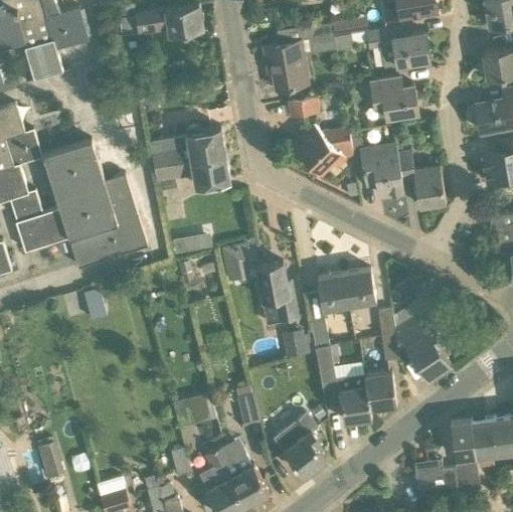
[(0,83),(2,83),(0,75),(0,46),(20,41),(32,80),(61,71),(54,48),(88,39),(87,37),(83,38),(75,10),(78,9),(77,7),(59,12),(45,16),(40,0),(7,0),(6,0),(5,0),(0,0),(0,83)]
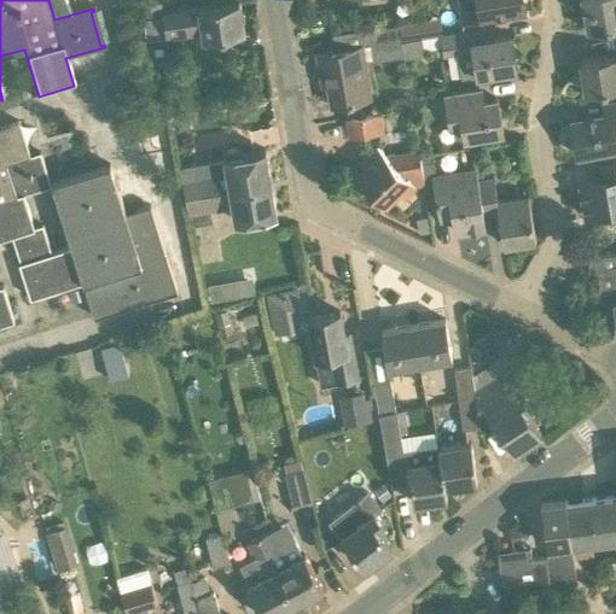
[(6,0),(7,0),(9,0),(48,0),(54,19),(71,15),(64,0),(6,0)]
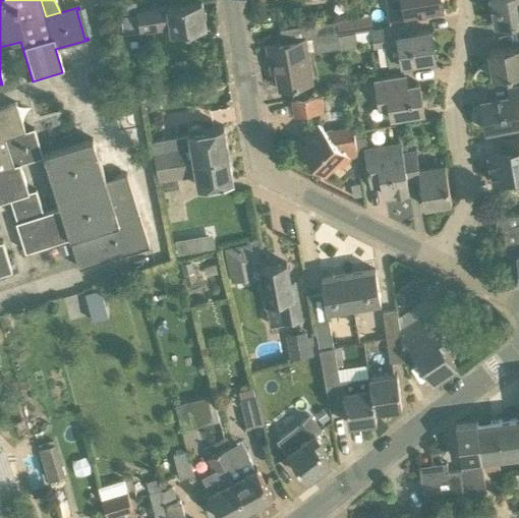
[(438,0),(382,0),(387,23),(405,21),(404,16),(440,10),(438,0)]
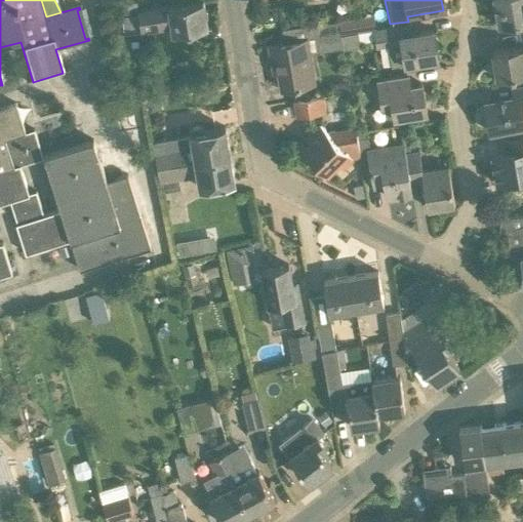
[(517,26),(519,37),(522,36),(522,0),(491,0),(497,29),(517,26)]
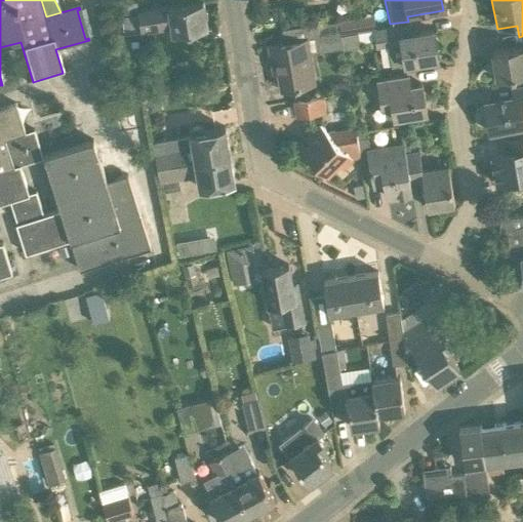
[(94,21),(118,16),(126,15),(126,14),(125,3),(92,8),(94,21)]
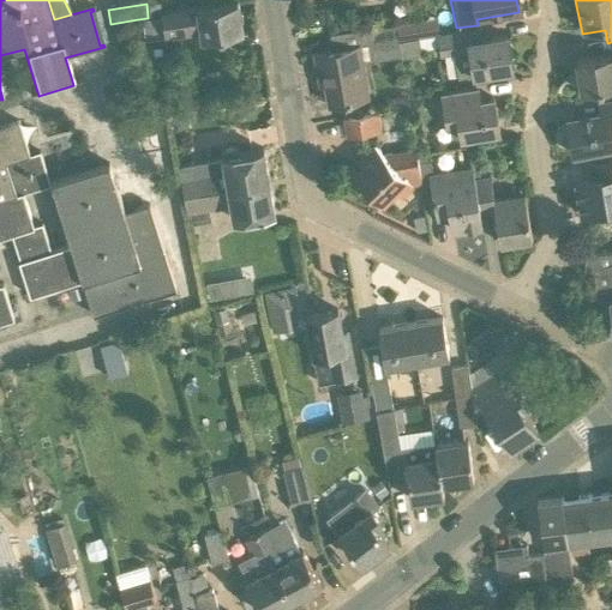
[(160,16),(160,14),(148,17),(148,18),(138,19),(142,43),(163,41),(184,38),(183,32),(197,30),(201,46),(214,43),(214,38),(240,35),(240,30),(243,30),(240,17),(238,18),(235,4),(160,16)]
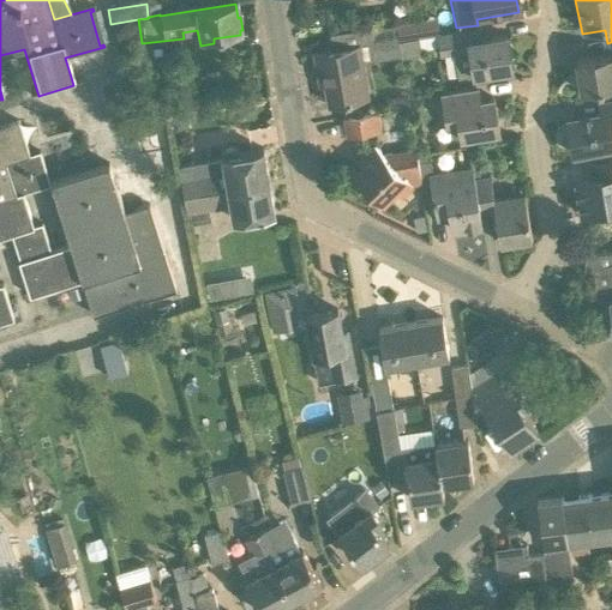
[(397,43),(417,40),(438,36),(436,22),(395,28),(397,43)]
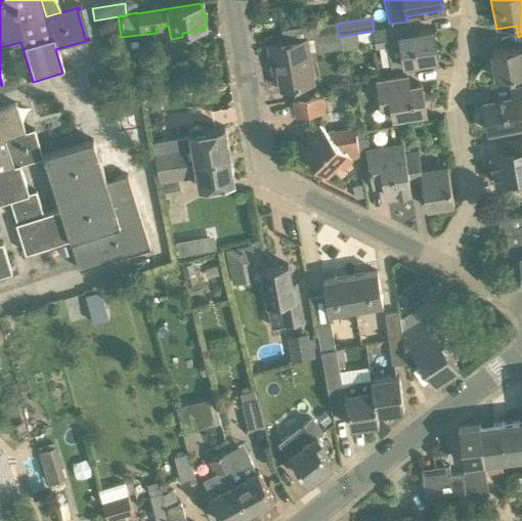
[(341,50),(339,37),(337,24),(279,32),(281,45),(267,48),(269,64),(274,63),(279,91),(312,86),(304,41),(311,40),(314,55),(341,50)]
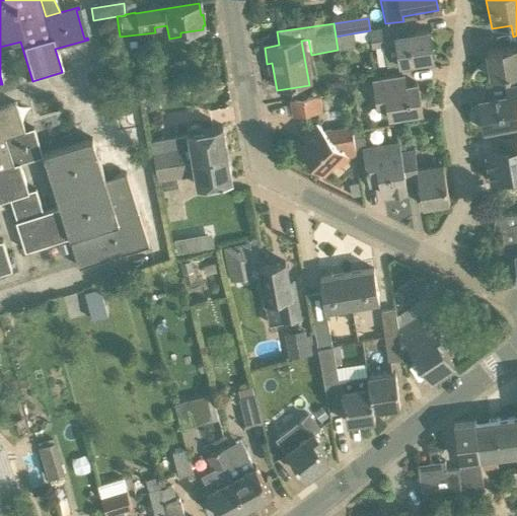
[(426,32),(407,35),(407,38),(388,41),(386,28),(367,31),(370,48),(382,46),(385,68),(399,65),(399,66),(431,61),(426,32)]
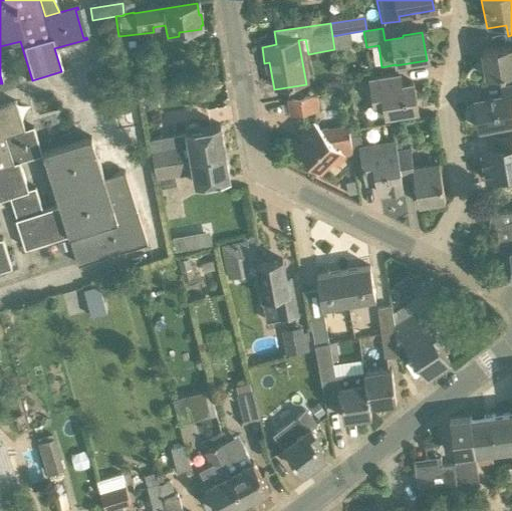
[(348,33),(332,36),(334,49),(335,51),(350,48),(348,33)]
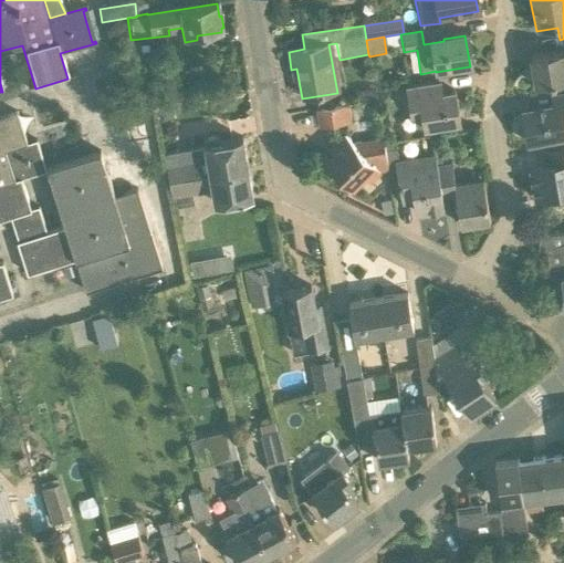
[(563,39),(560,40),(562,52),(529,59),(534,87),(563,82),(563,39)]
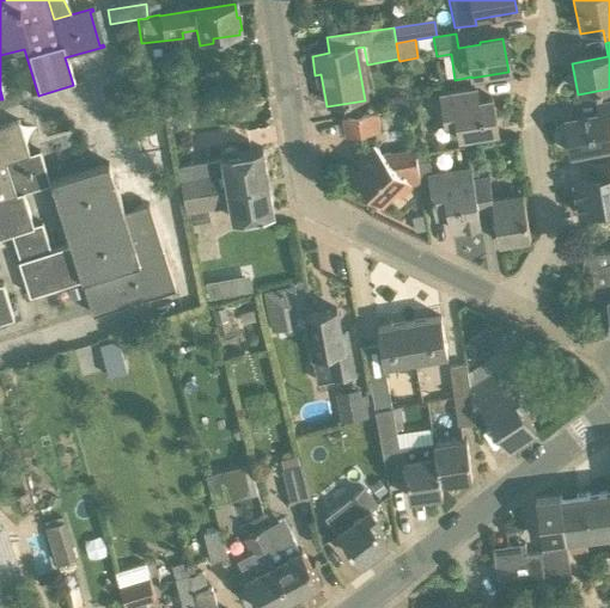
[(474,90),(438,96),(443,126),(455,123),(457,140),(495,134),(490,100),(476,103),(474,90)]
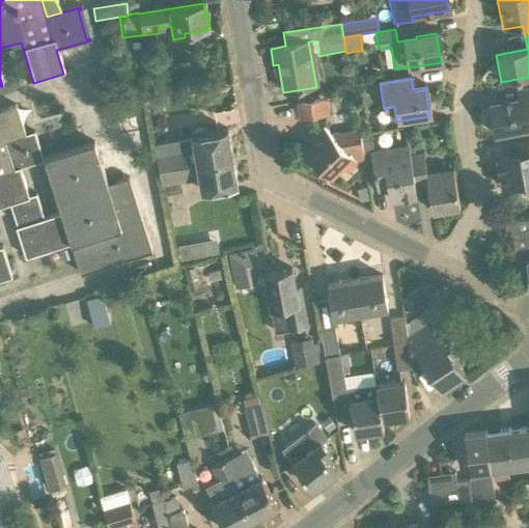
[(364,86),(355,87),(357,98),(366,95),(364,86)]
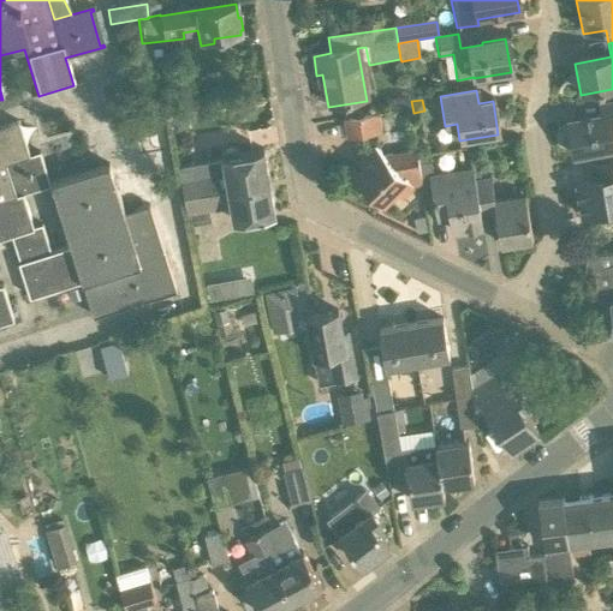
[(612,102),(600,106),(602,117),(566,123),(572,159),(612,150),(612,136),(611,127),(612,126),(612,102)]
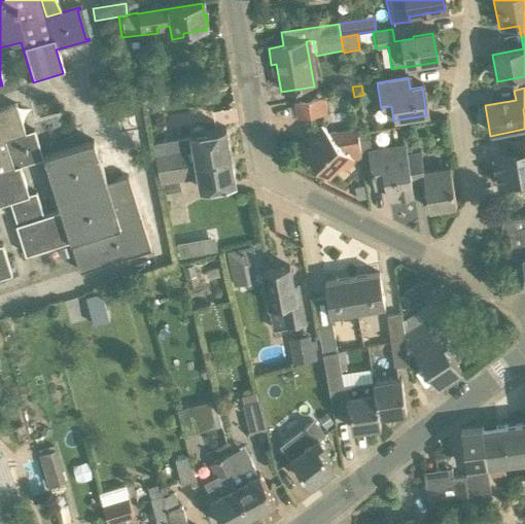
[(158,111),(155,100),(144,102),(146,113),(158,111)]
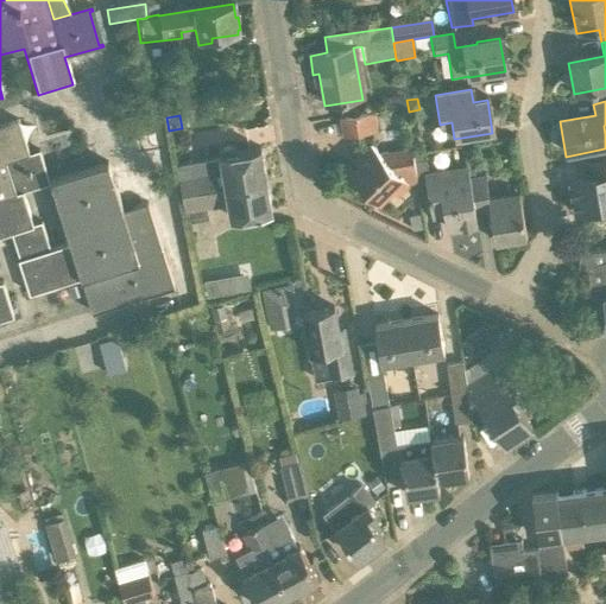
[(341,139),(371,133),(368,115),(339,120),(341,139)]
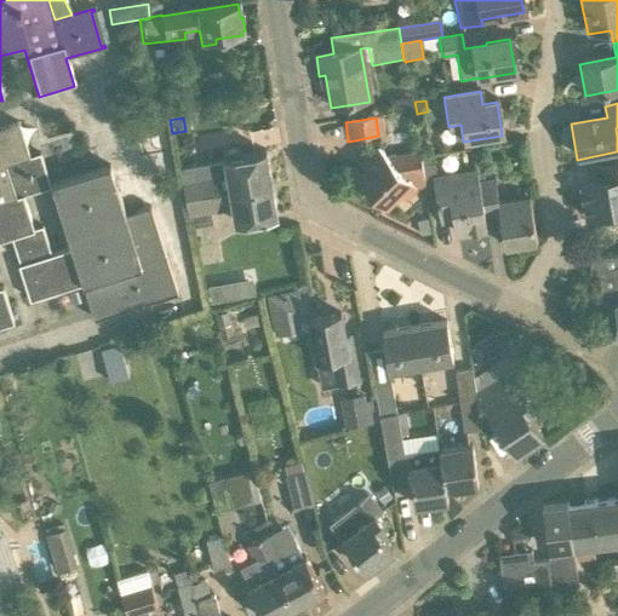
[(26,172),(23,161),(29,159),(18,125),(0,130),(0,328),(12,324),(1,289),(0,289),(0,242),(10,240),(18,266),(17,268),(29,301),(81,286),(69,249),(50,257),(40,229),(32,231),(21,196),(49,186),(44,170),(35,172),(34,168),(26,172)]
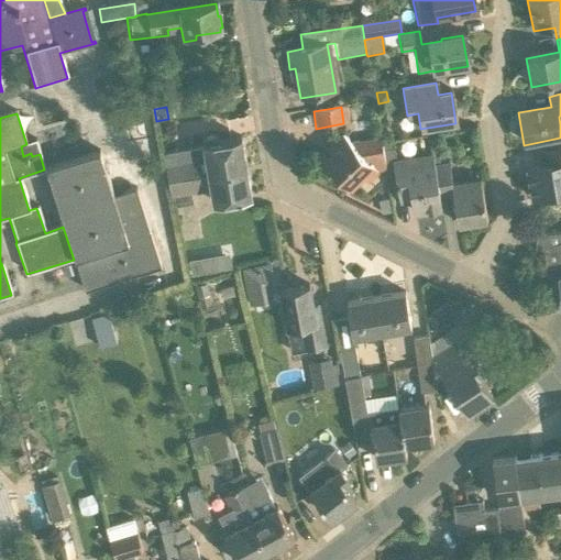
[(385,171),(383,160),(381,140),(350,144),(342,136),(326,152),(330,156),(322,164),(348,190),(361,178),(365,183),(376,172),(385,171)]
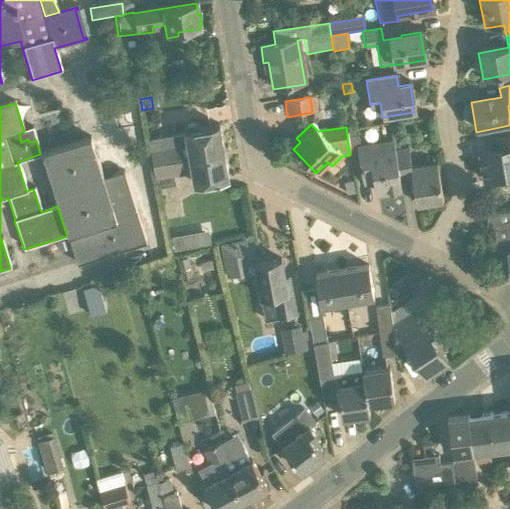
[(152,166),(223,153),(218,127),(197,130),(196,125),(183,127),(185,135),(148,142),(152,166)]
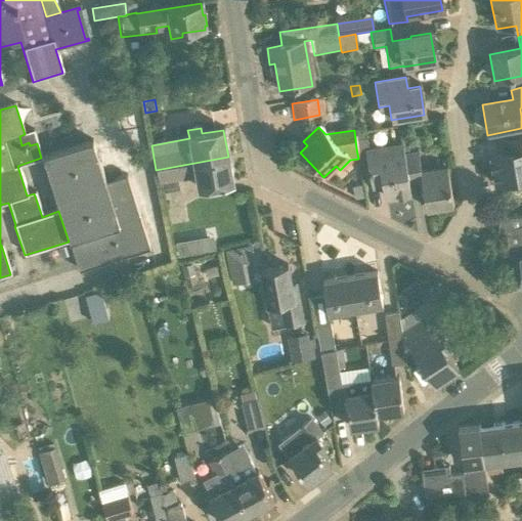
[(521,139),(501,143),(502,144),(506,143),(508,156),(489,159),(494,186),(521,181),(521,139)]
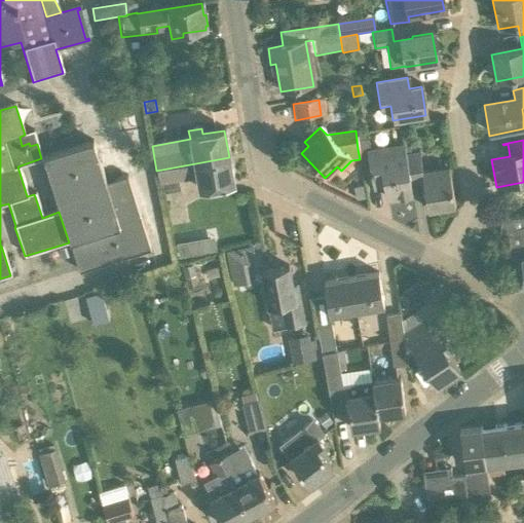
[(42,158),(59,212),(69,243),(78,272),(149,250),(126,177),(106,184),(92,142),(42,158)]
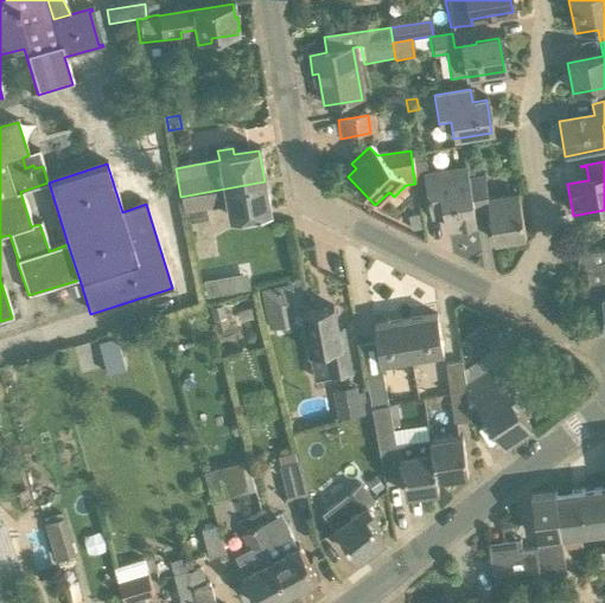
[(431,218),(432,218),(443,217),(446,231),(475,226),(473,213),(467,181),(465,171),(424,177),(431,218)]
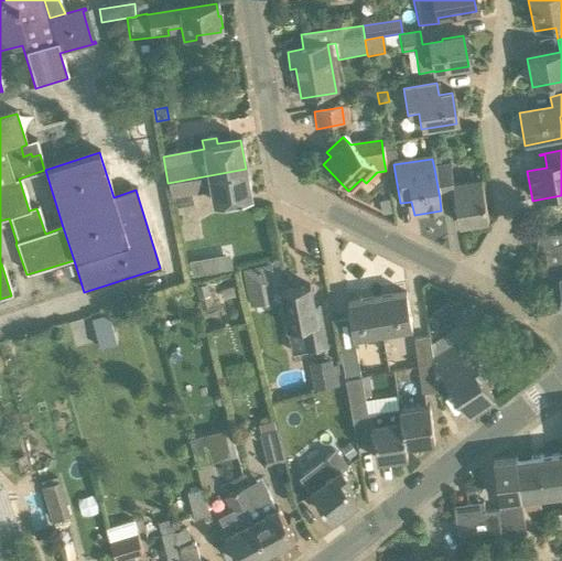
[(447,166),(434,169),(440,198),(452,196),(457,227),(487,222),(481,181),(451,186),(447,166)]
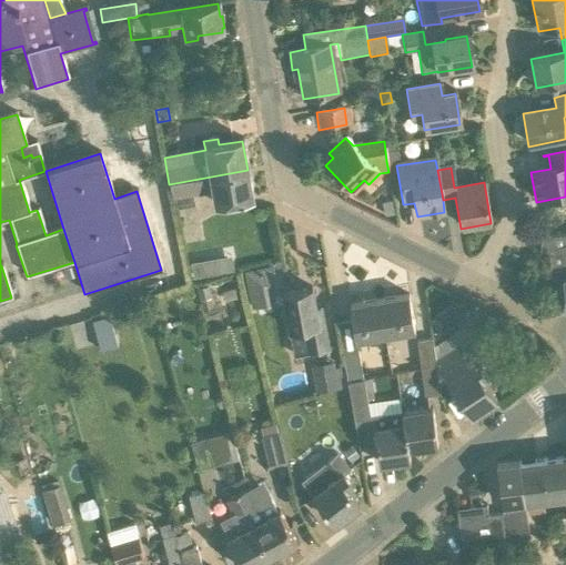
[(252,200),(248,170),(169,184),(174,211),(194,208),(192,198),(203,195),(202,192),(212,191),(215,207),(252,200)]
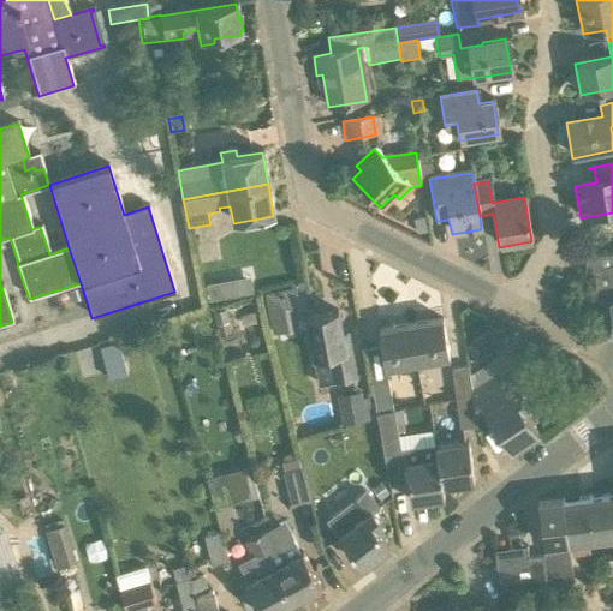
[(606,273),(594,273),(596,298),(608,297),(606,273)]
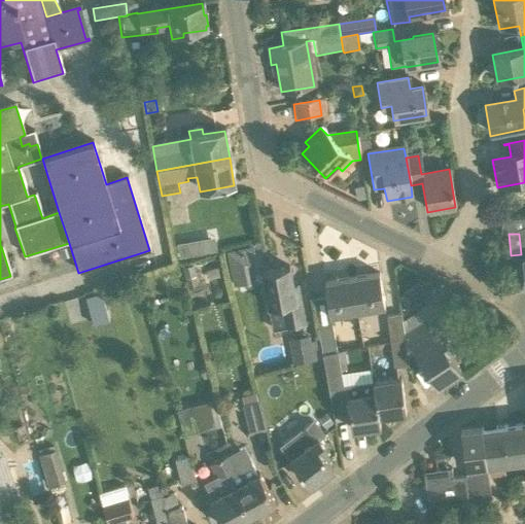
[(197,255),(215,251),(213,238),(195,241),(197,255)]
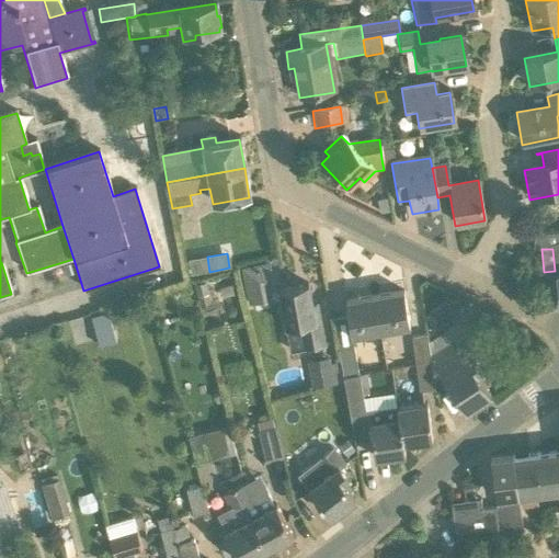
[(60,268),(64,277),(77,273),(73,263),(60,268)]
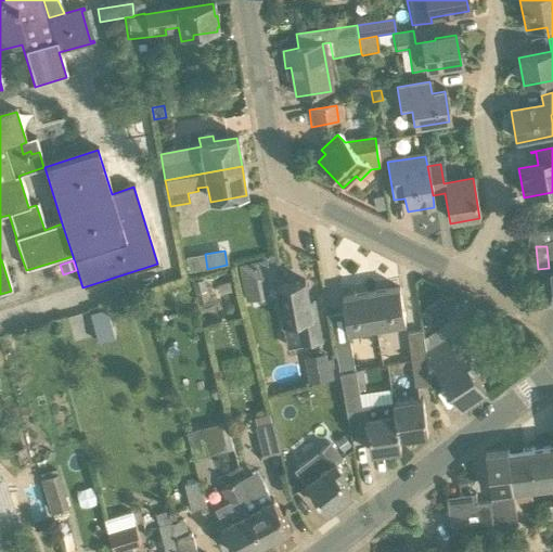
[(247,302),(258,299),(254,278),(268,274),(266,262),(240,268),(247,302)]
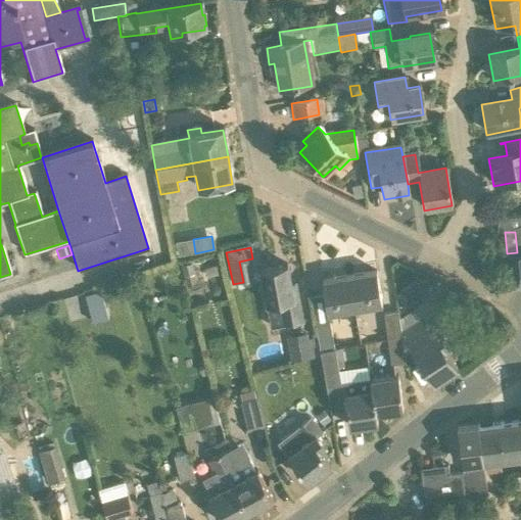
[(175,264),(174,264),(173,264),(166,266),(166,267),(169,276),(177,274),(175,264)]
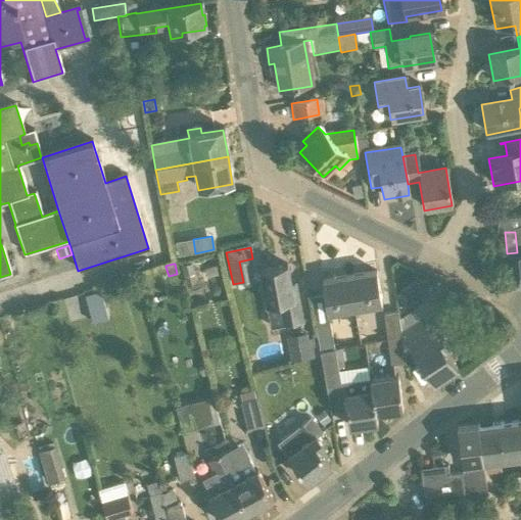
[(179,268),(182,278),(191,275),(188,265),(179,268)]
